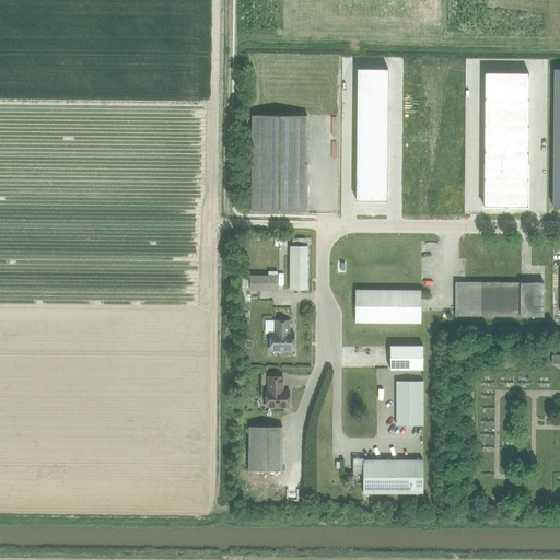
[(357,69),(357,80),(372,80),(372,69),(357,69)]
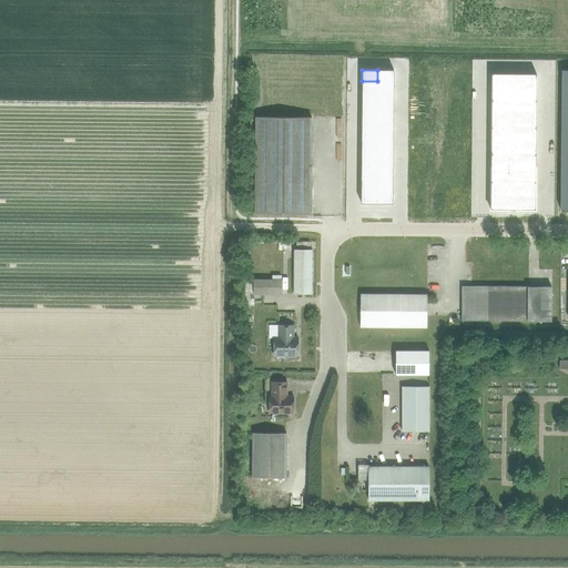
[(377,70),(377,81),(393,81),(394,70),(377,70)]
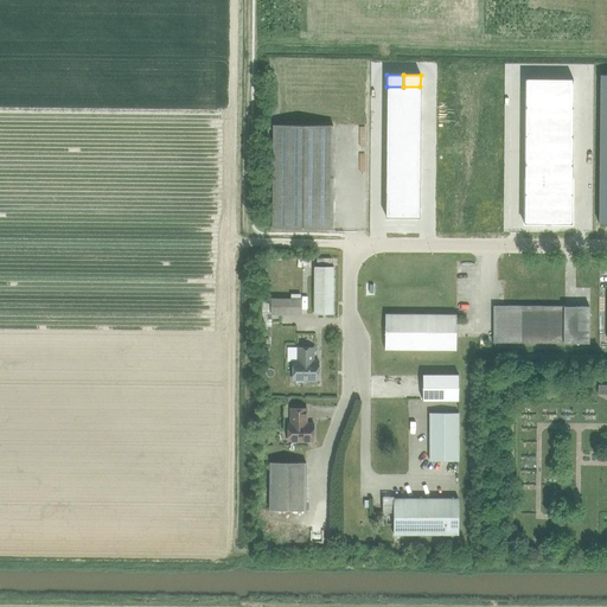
[(525,78),(525,94),(549,94),(549,80),(525,78)]
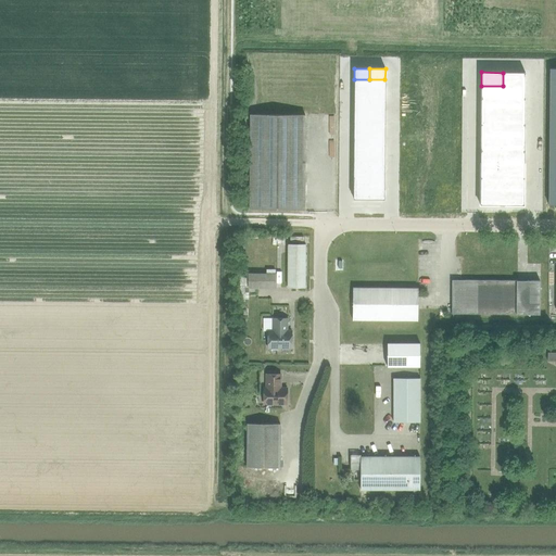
[(503,73),(503,86),(525,86),(525,73),(503,73)]
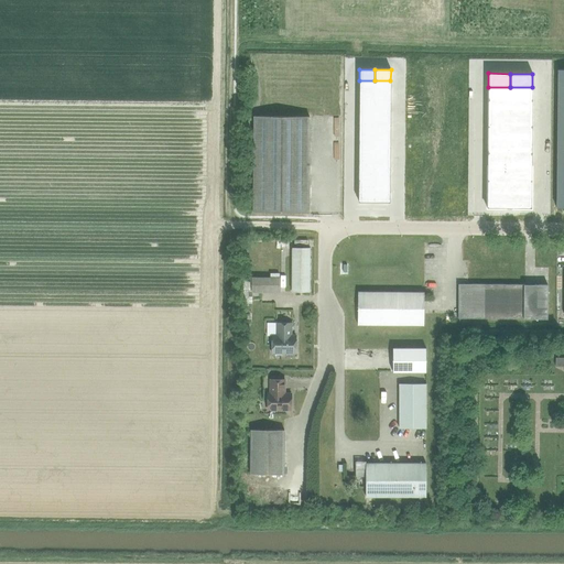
[(359,80),(359,91),(375,91),(375,80),(359,80)]
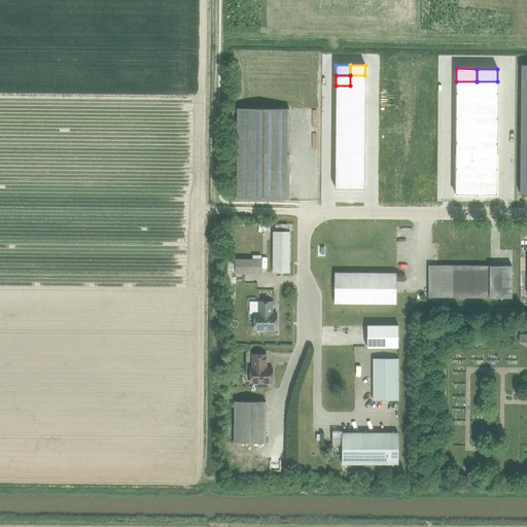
[(350,75),(350,85),(364,85),(364,75),(350,75)]
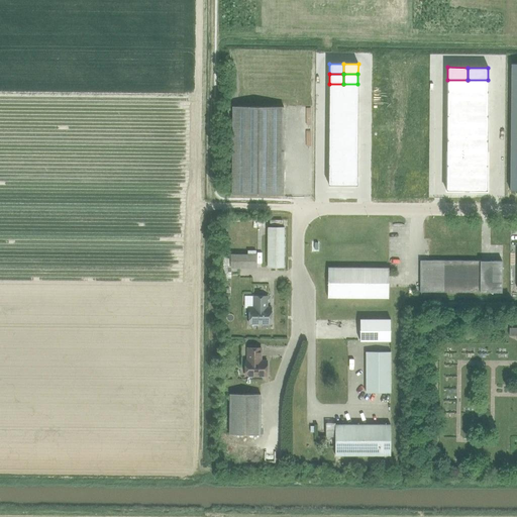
[(384,74),(384,84),(403,85),(403,74),(384,74)]
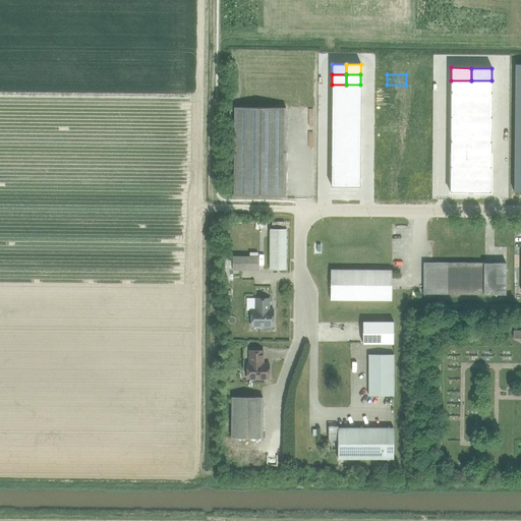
[(451,80),(450,93),(471,93),(471,80),(451,80)]
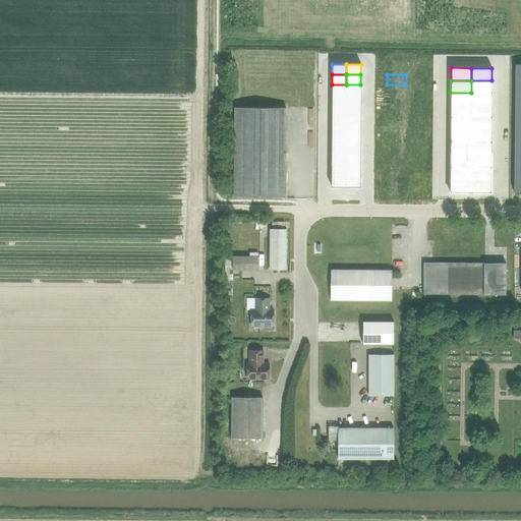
[(471,80),(471,93),(491,93),(491,80),(471,80)]
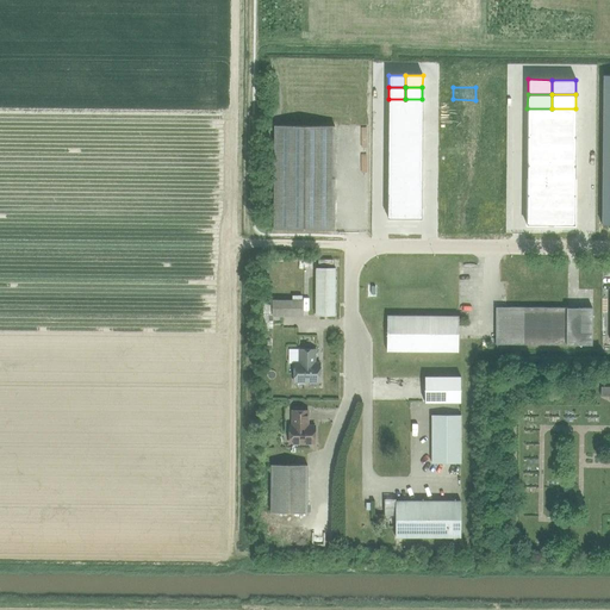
[(388,99),(388,111),(405,111),(405,99),(388,99)]
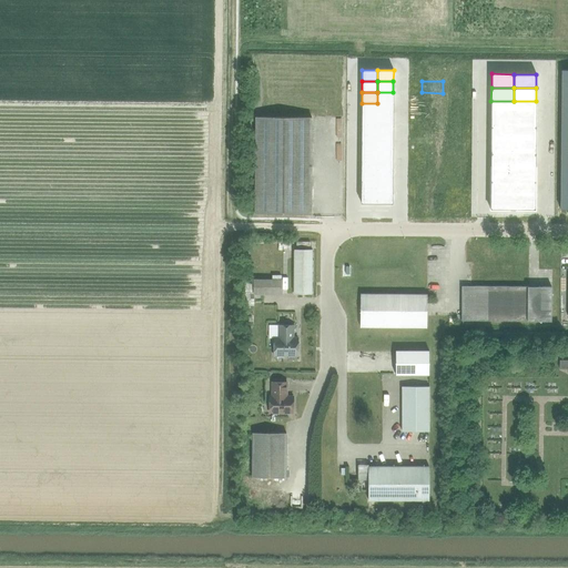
[(377,92),(377,103),(393,103),(393,92),(377,92)]
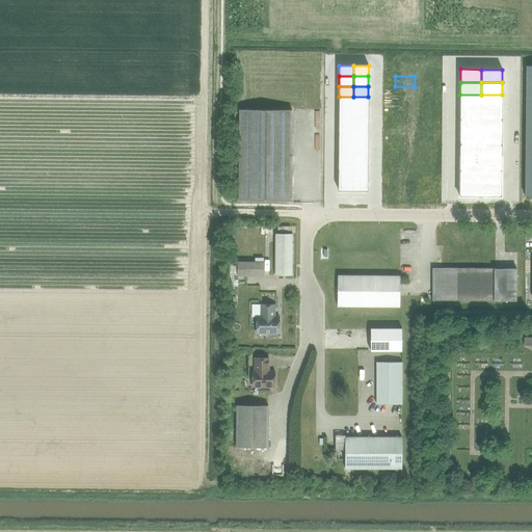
[(395,86),(395,98),(415,98),(415,87),(395,86)]
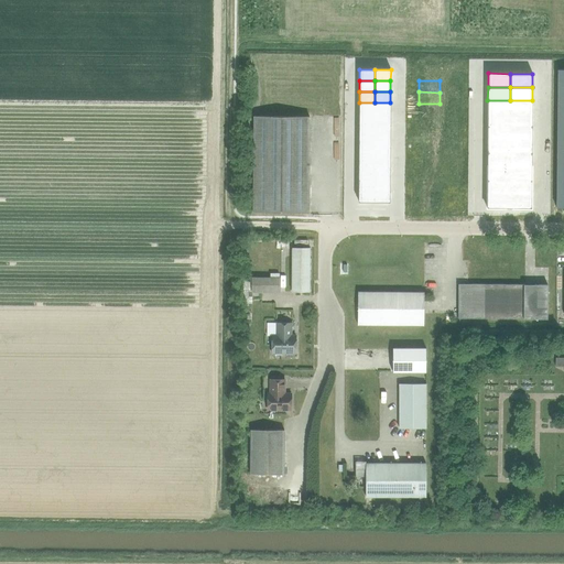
[(487,100),(487,114),(510,114),(510,100),(487,100)]
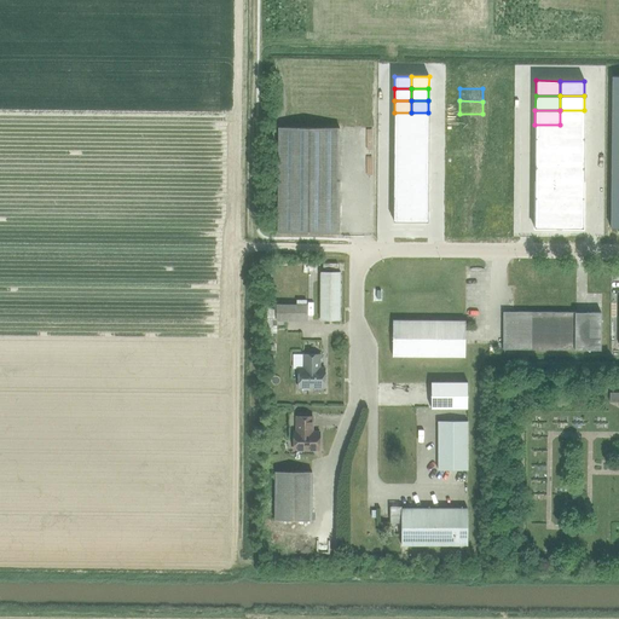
[(560,110),(560,125),(584,125),(584,110),(560,110)]
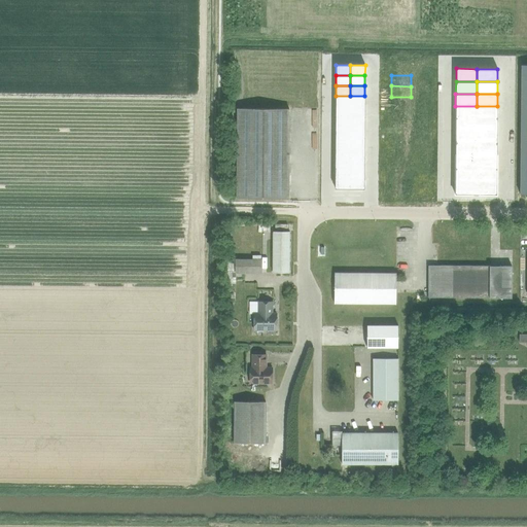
[(336,96),(336,106),(350,106),(350,96),(336,96)]
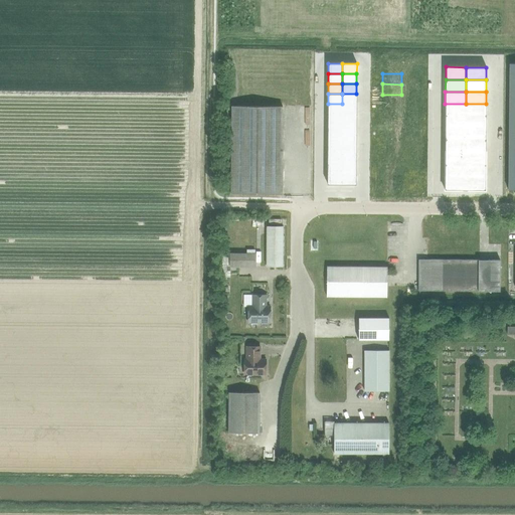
[(342,94),(342,104),(356,104),(356,94),(342,94)]
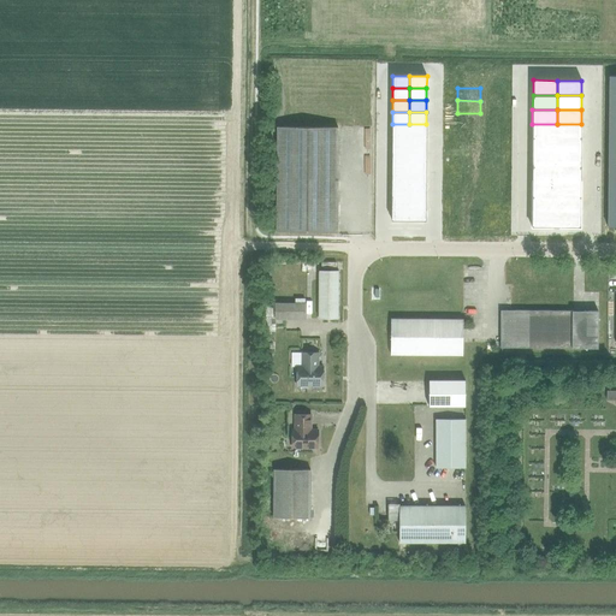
[(457,113),(457,125),(479,125),(480,113),(457,113)]
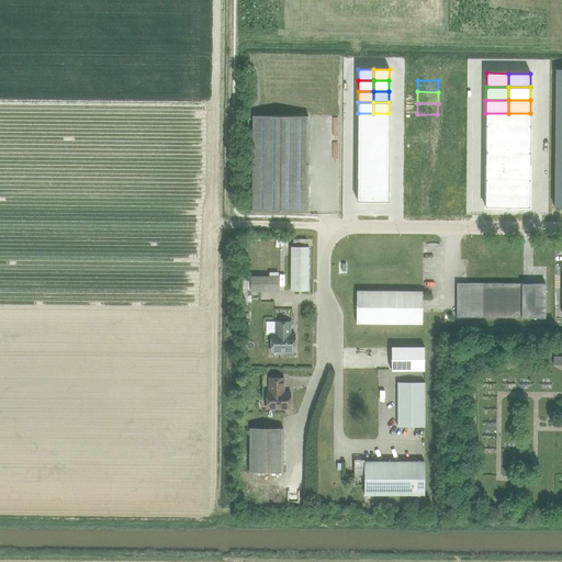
[(358,113),(358,124),(373,124),(373,113),(358,113)]
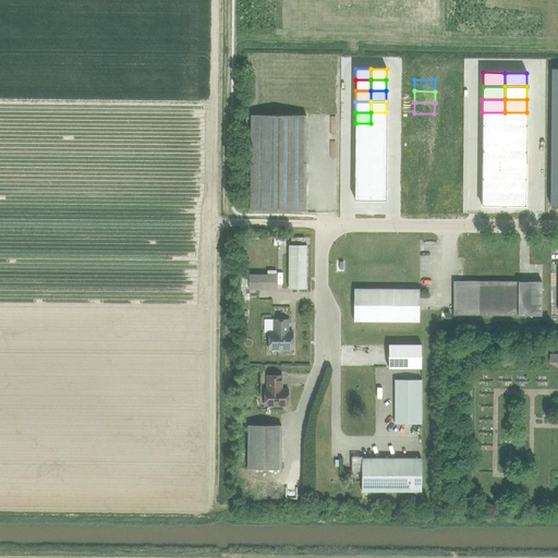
[(371,112),(371,123),(386,123),(386,112),(371,112)]
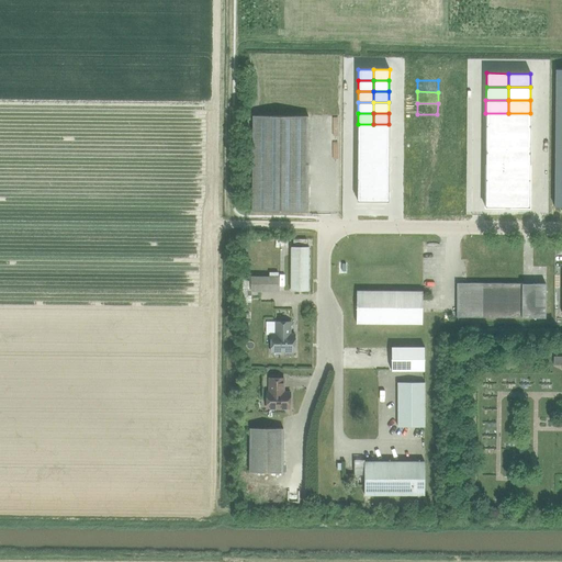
[(485,113),(485,126),(507,126),(508,113),(485,113)]
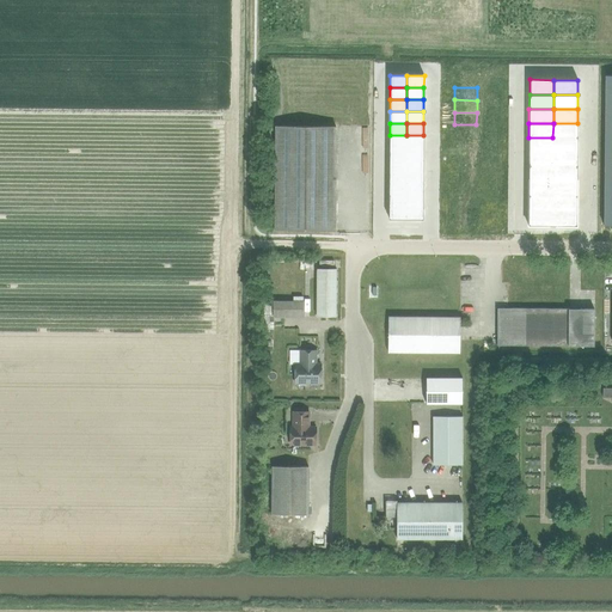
[(554,123),(552,138),(577,138),(577,123),(554,123)]
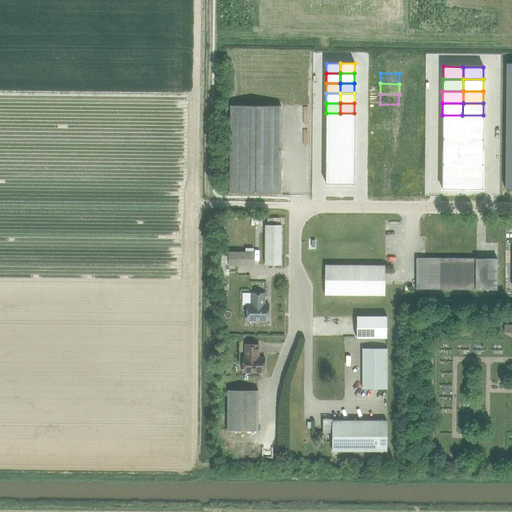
[(380,104),(380,113),(398,114),(398,104),(380,104)]
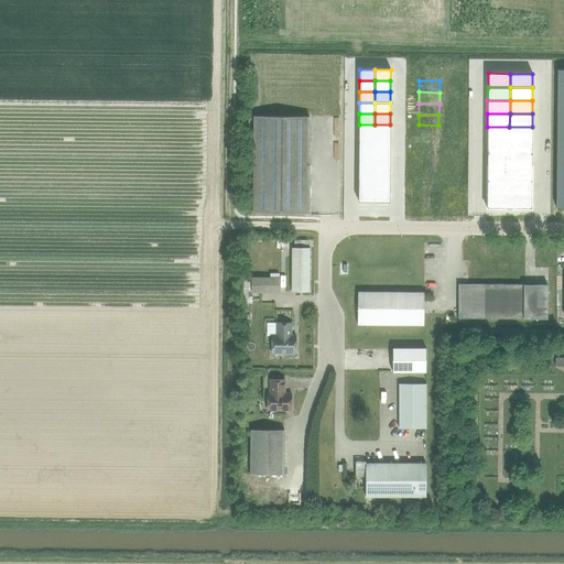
[(253,117),(252,213),(308,213),(310,117),(253,117)]
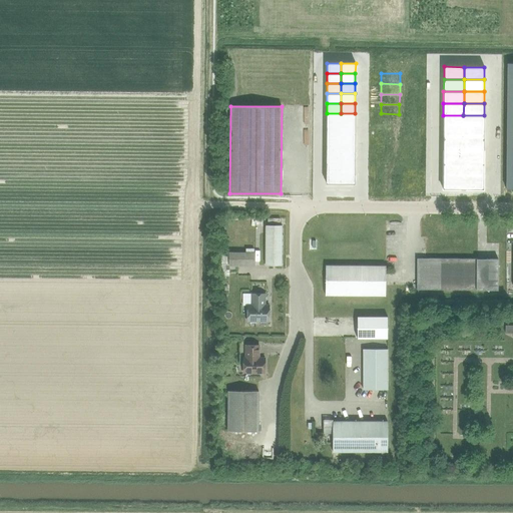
[(327,113),(327,123),(341,123),(341,113),(327,113)]
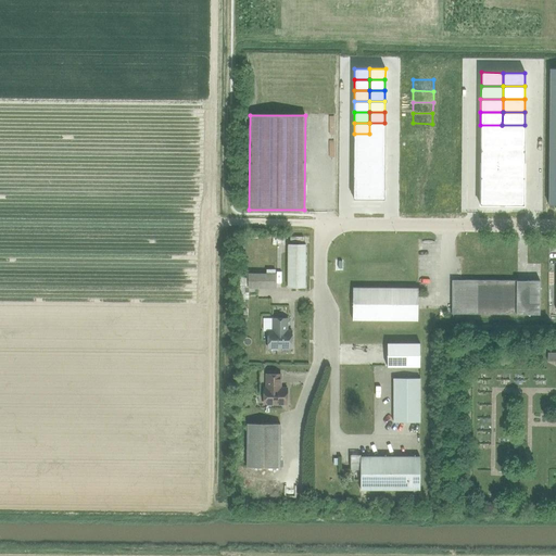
[(369,123),(369,134),(384,134),(384,123),(369,123)]
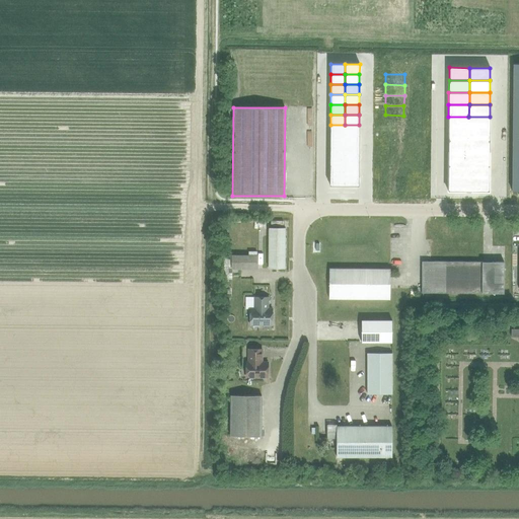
[(385,115),(385,125),(403,126),(403,116),(385,115)]
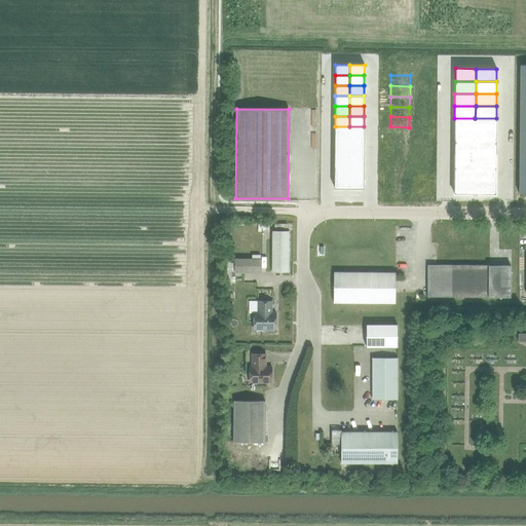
[(454,118),(454,130),(475,130),(475,118),(454,118)]
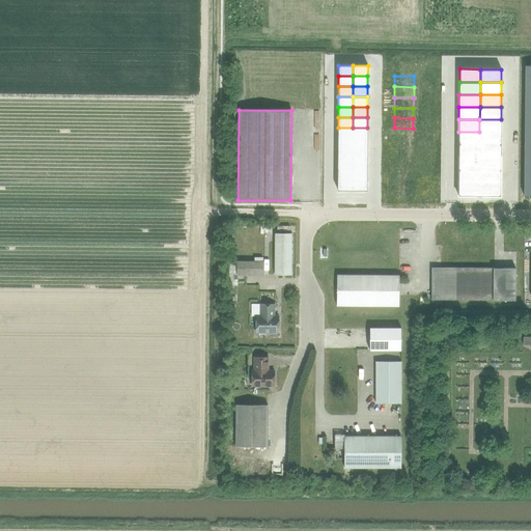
[(479,119),(479,132),(501,132),(501,119),(479,119)]
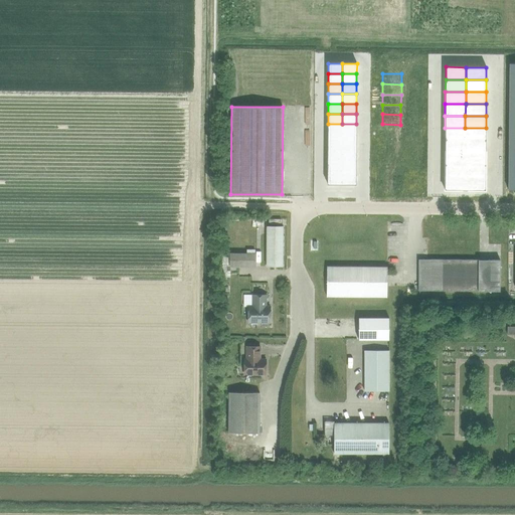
[(328,124),(327,134),(342,134),(342,124),(328,124)]
